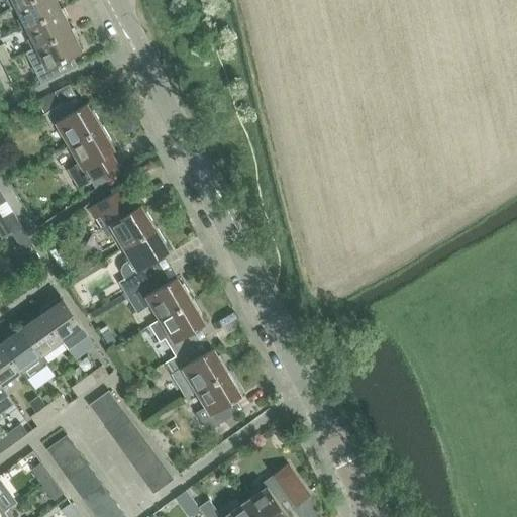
[(6,0),(11,9),(15,7),(29,0),(6,0)]
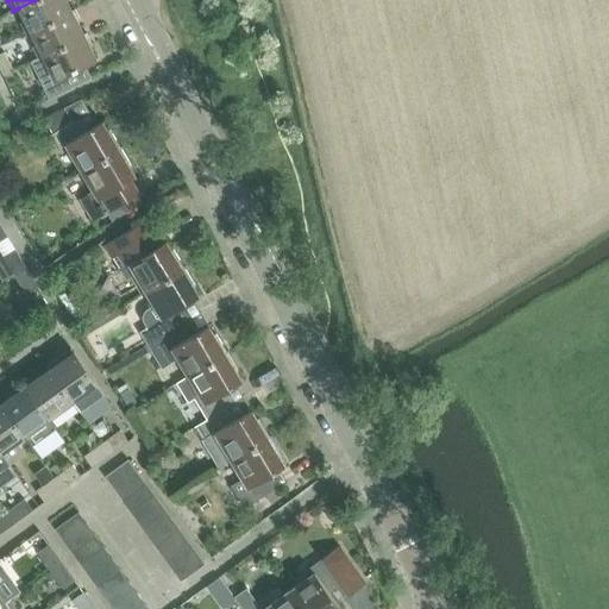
[(25,35),(30,32),(71,12),(66,0),(35,0),(18,8),(24,20),(19,23),(25,35)]
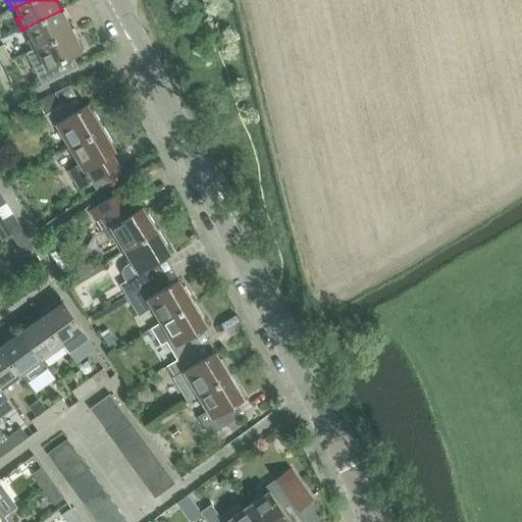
[(32,50),(36,48),(71,31),(61,10),(25,28),(31,37),(27,39),(32,50)]
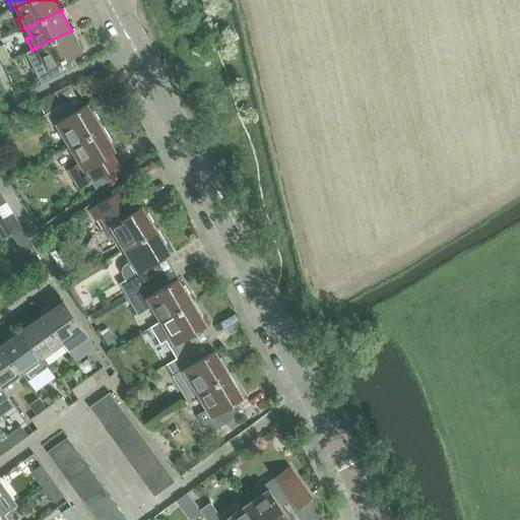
[(31,50),(25,53),(42,84),(77,66),(72,55),(81,50),(71,30),(54,39),(36,48),(31,50)]
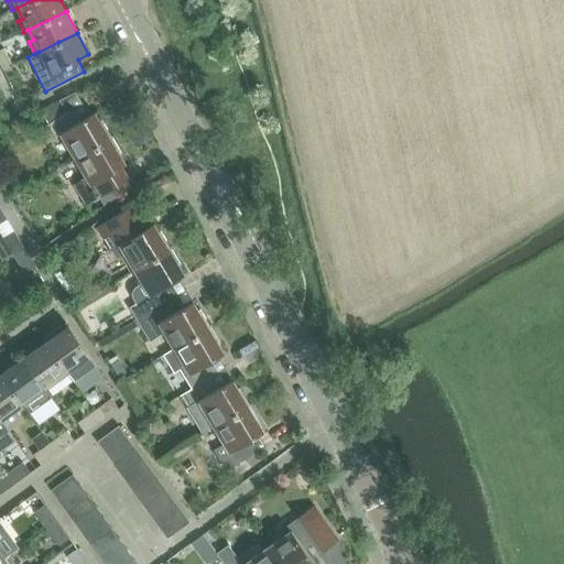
[(4,49),(0,51),(0,63),(3,69),(12,65),(4,49)]
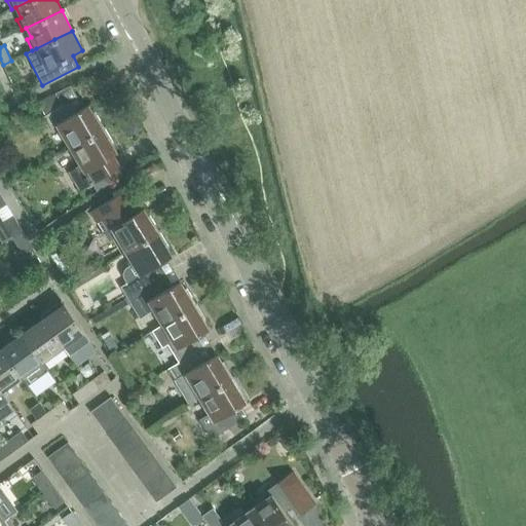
[(55,123),(70,147),(101,128),(72,80),(36,102),(50,126),(55,123)]
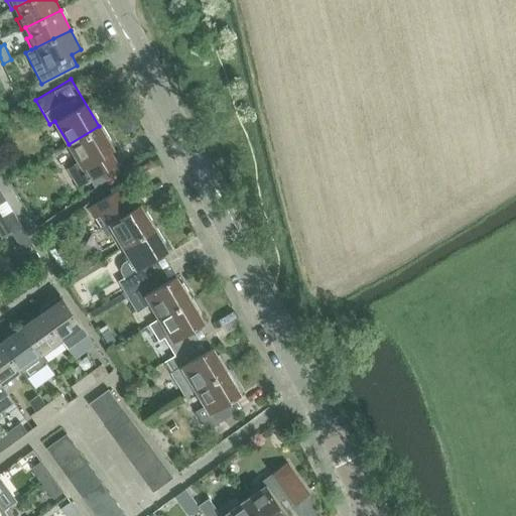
[(99,126),(69,144),(79,161),(75,164),(68,168),(79,186),(90,179),(95,186),(112,176),(107,169),(117,163),(110,151),(114,149),(99,126)]
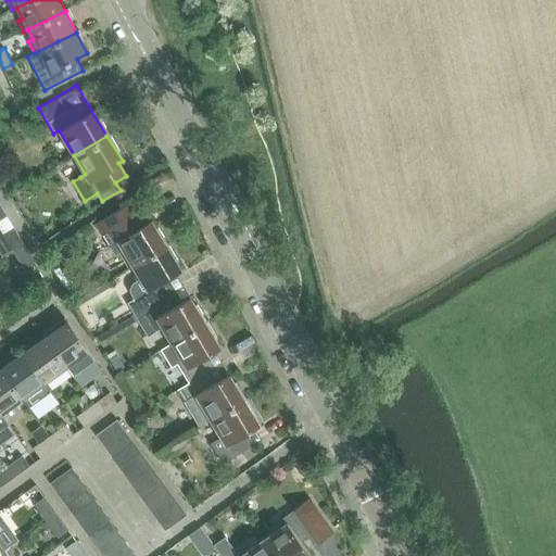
[(135,200),(95,223),(99,230),(115,255),(124,250),(134,264),(166,245),(151,220),(148,223),(135,200)]
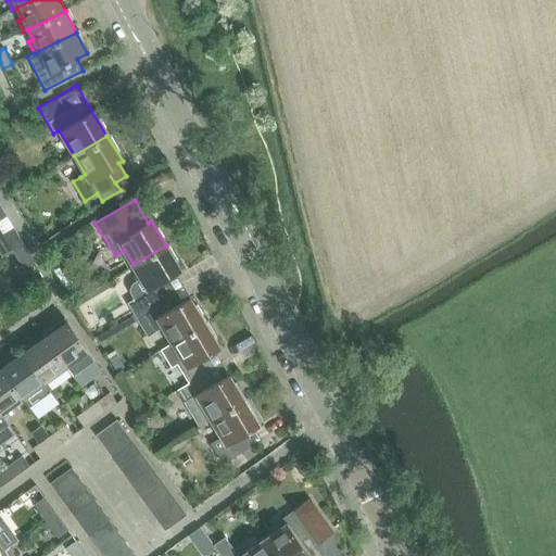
[(2,235),(12,250),(23,243),(13,228),(2,235)]
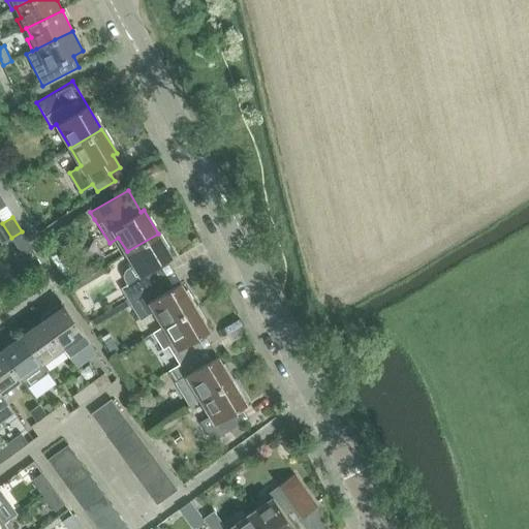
[(22,231),(11,238),(22,256),(32,250),(22,231)]
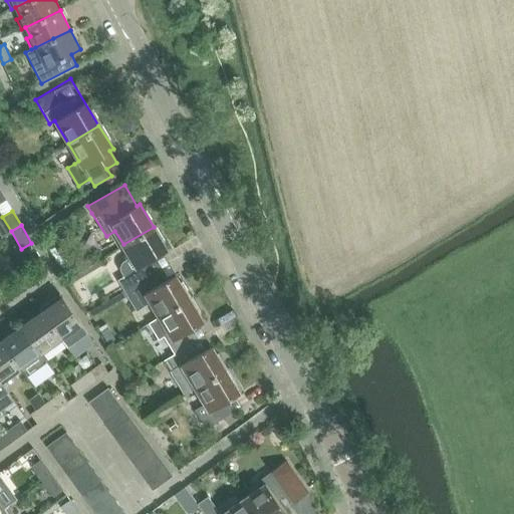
[(124,289),(157,271),(162,268),(156,257),(168,251),(154,227),(123,244),(131,256),(124,259),(122,261),(120,264),(119,267),(120,270),(121,273),(123,275),(118,278),(124,289)]
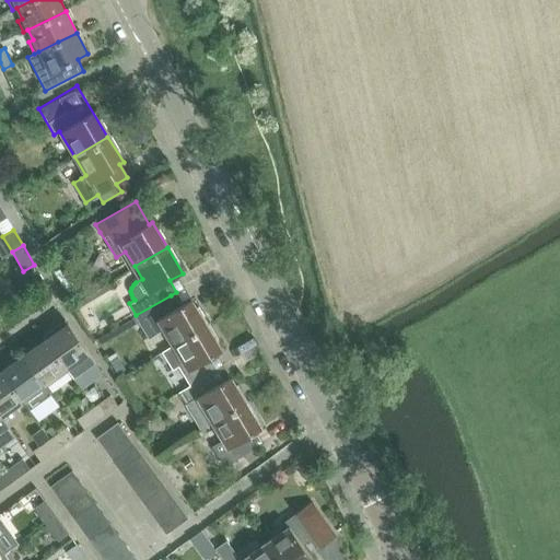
[(164,328),(173,343),(206,324),(191,299),(177,306),(171,295),(136,315),(149,337),(164,328)]
